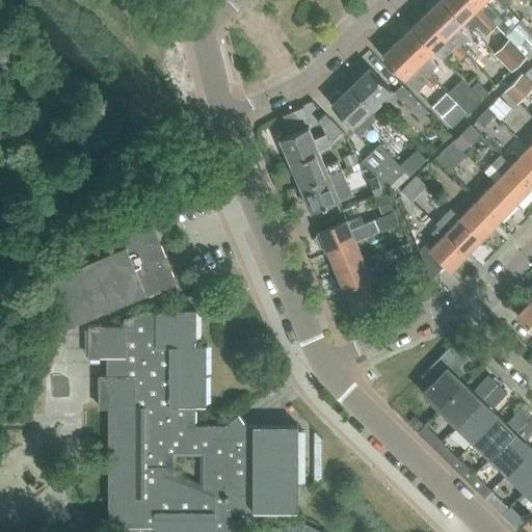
[(444,0),(437,0),(427,11),(441,26),(437,28),(446,37),(449,33),(463,20),(444,0)]
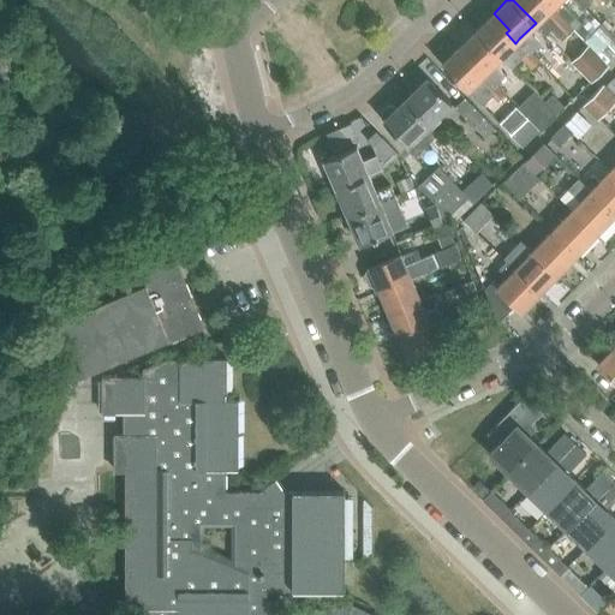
[(513,0),(536,23),(545,13),(549,10),(539,0),(513,0)]
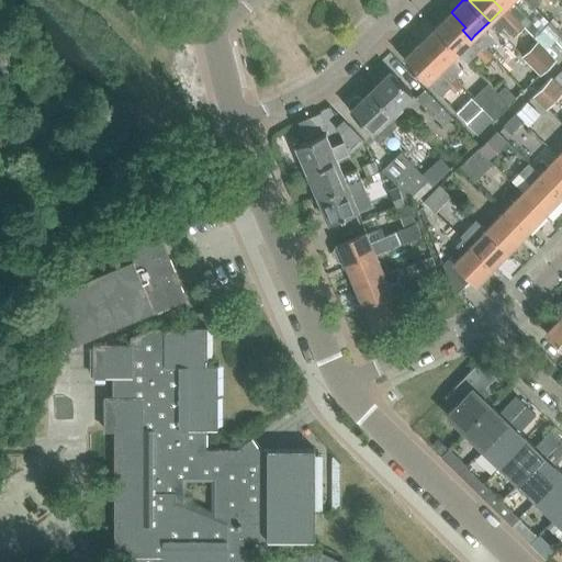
[(493,0),(502,9),(505,6),(510,0),(493,0)]
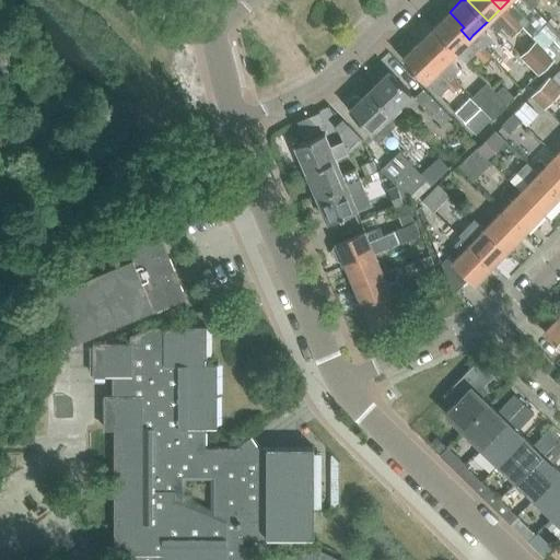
[(497,12),(505,22),(512,15),(503,6),(500,9),(497,12)]
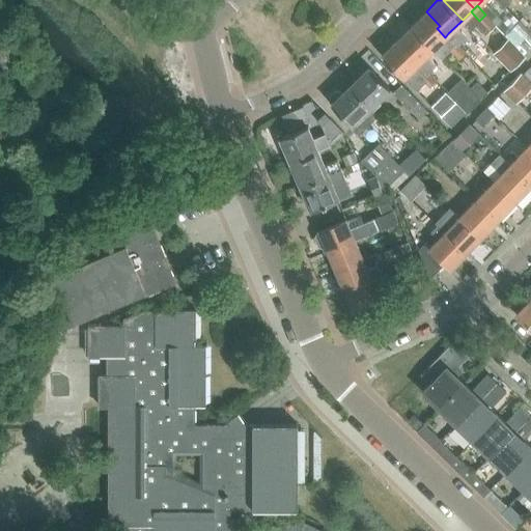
[(426,11),(411,26),(432,48),(442,57),(450,49),(442,40),(445,37),(437,28),(440,26),(426,11)]
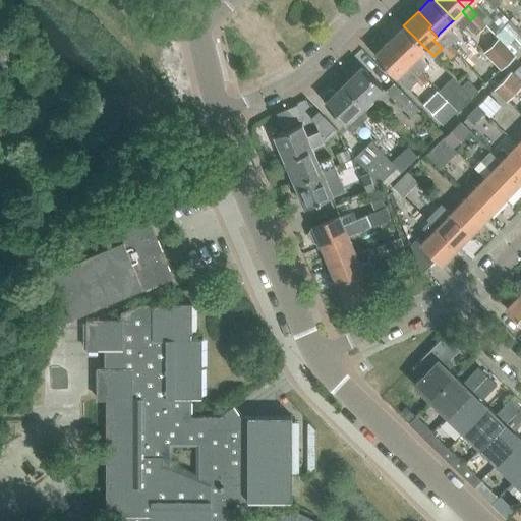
[(476,14),(470,20),(479,30),(485,23),(476,14)]
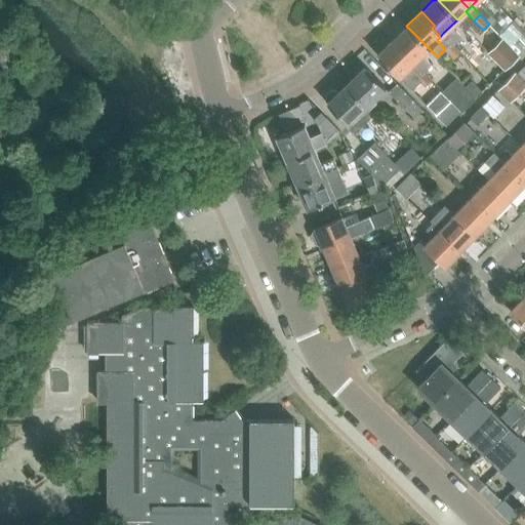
[(392,39),(405,53),(403,56),(410,65),(414,62),(428,47),(406,26),(392,39)]
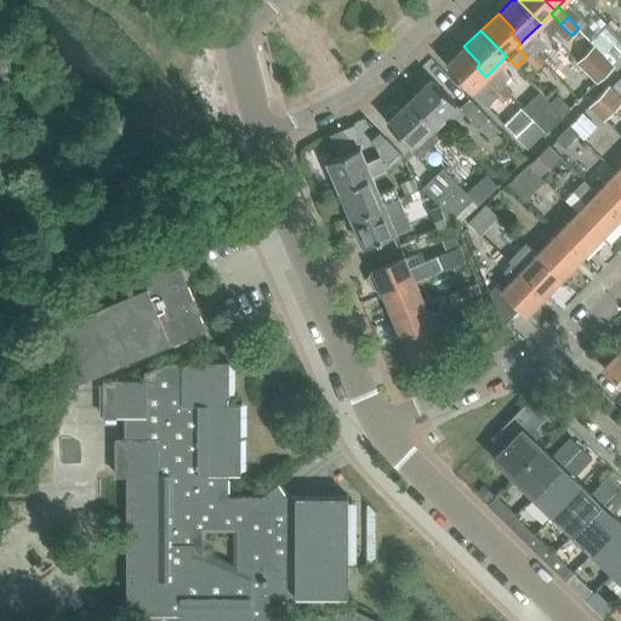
[(517,47),(527,57),(534,50),(524,39),(520,44),(517,47)]
